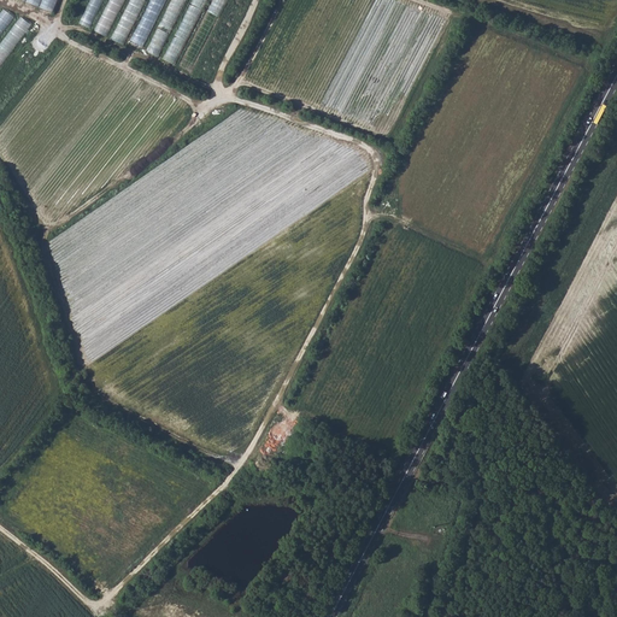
[(24,0),(60,11),(63,0),(24,0)]
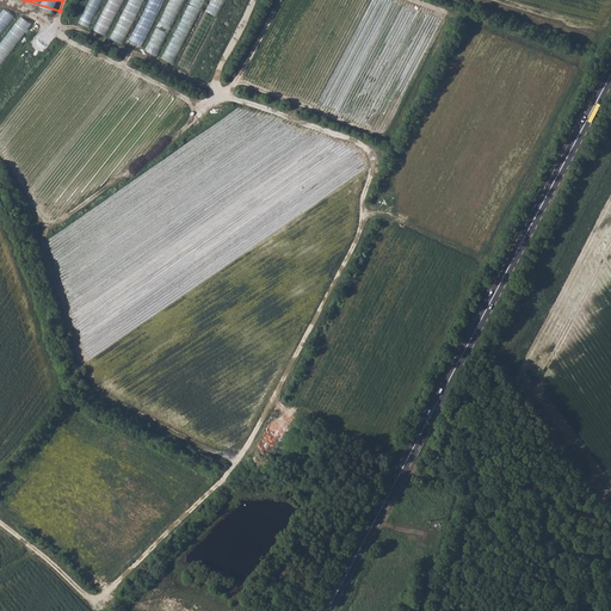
[(109,0),(96,30),(109,36),(124,0),(109,0)]
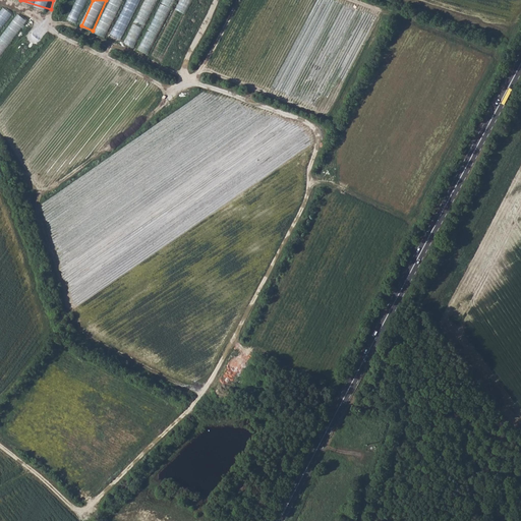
[(110,0),(96,33),(105,38),(122,0),(110,0)]
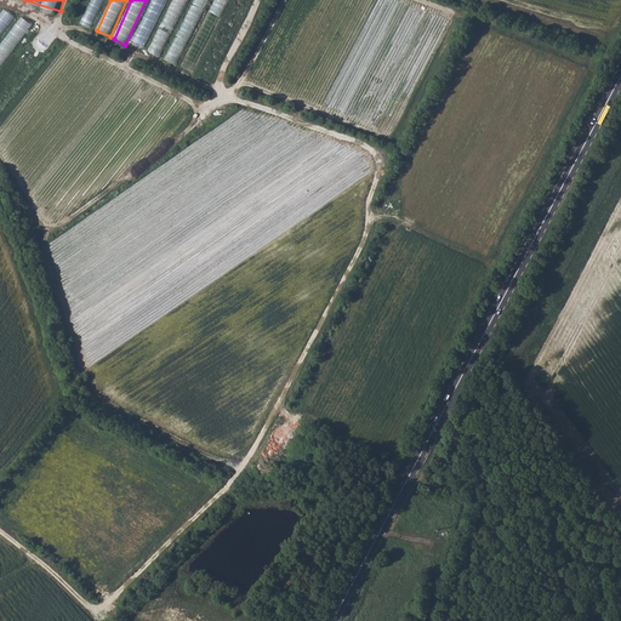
[(1,6),(0,9),(0,34),(13,15),(1,6)]
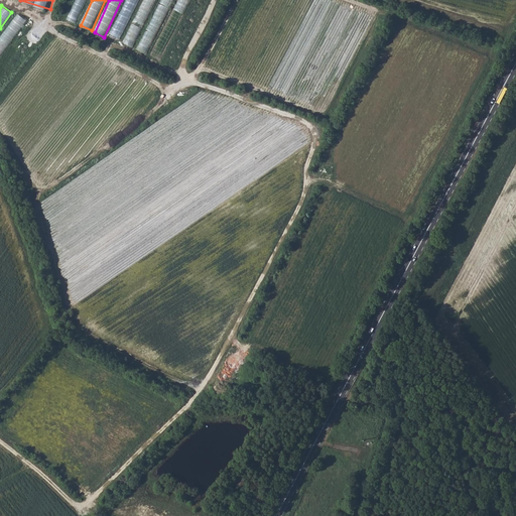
[(0,55),(25,18),(16,12),(0,34),(0,55)]
